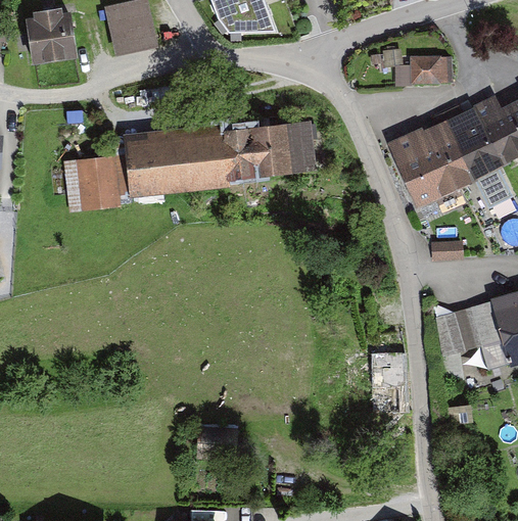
[(123,0),(100,5),(110,51),(153,41),(143,0),(123,0)]
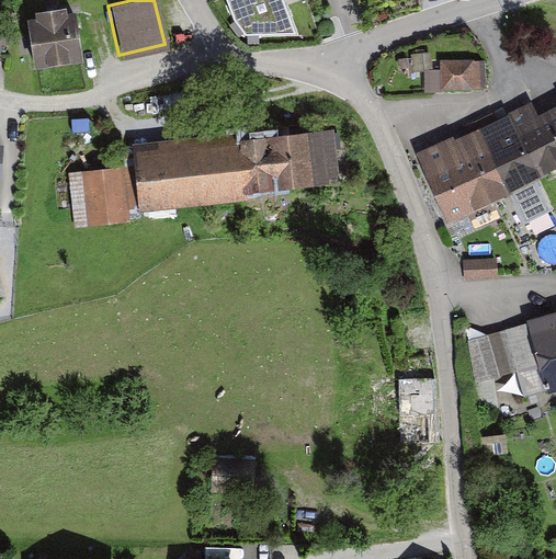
[(220,0),(231,30),(294,33),(282,0),(220,0)]
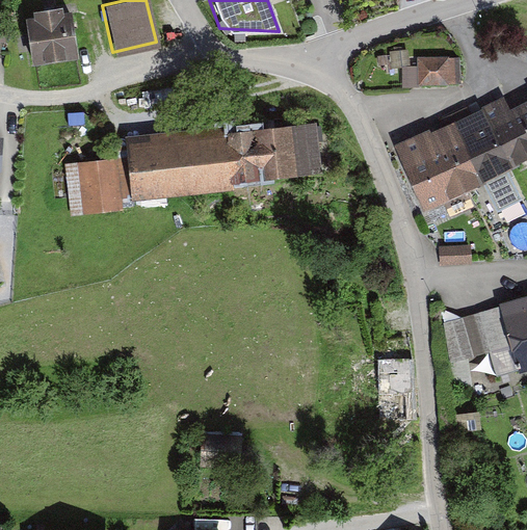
[(68,7),(25,12),(30,62),(73,58),(68,7)]
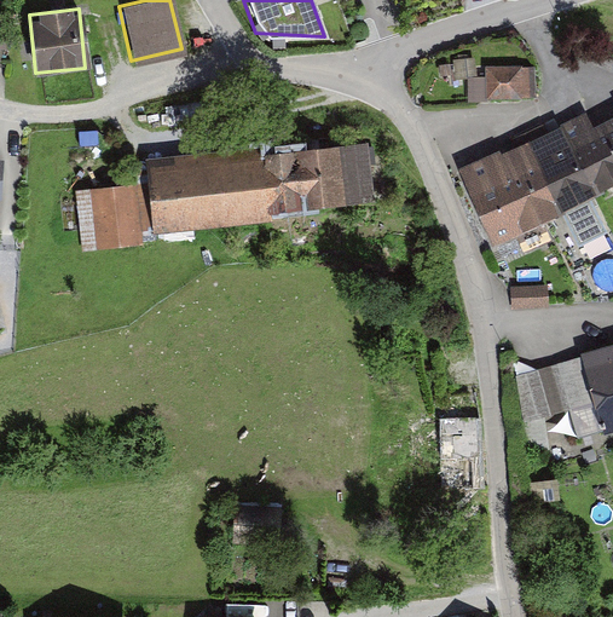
[(526,64),(484,65),(485,97),(527,94),(526,64)]
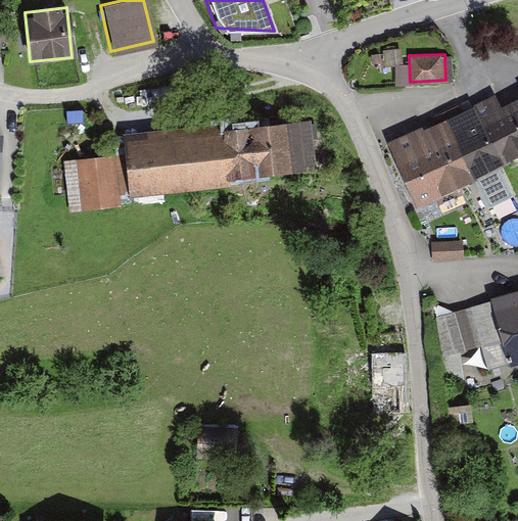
[(499,92),(391,145),(422,206),(517,158),(517,100),(506,107),(499,92)]
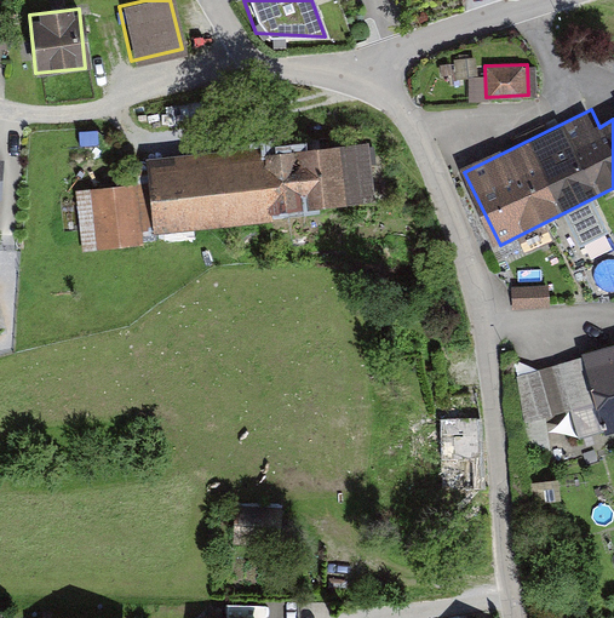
[(137,187),(75,190),(80,252),(142,249),(141,233),(279,223),(277,209),(376,201),(372,143),(158,158),(159,169),(136,170),(137,187)]
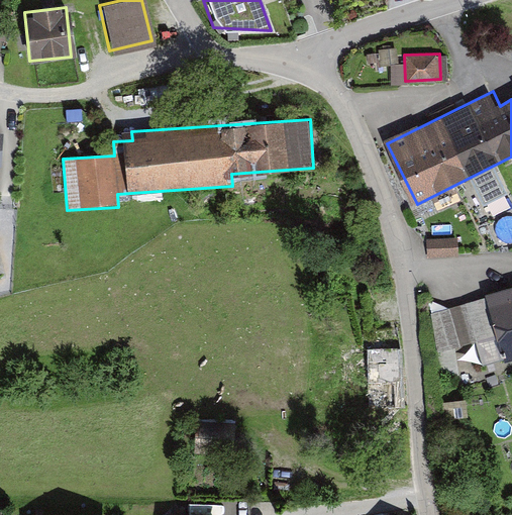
[(454,236),(426,236),(426,250),(453,250),(454,236)]
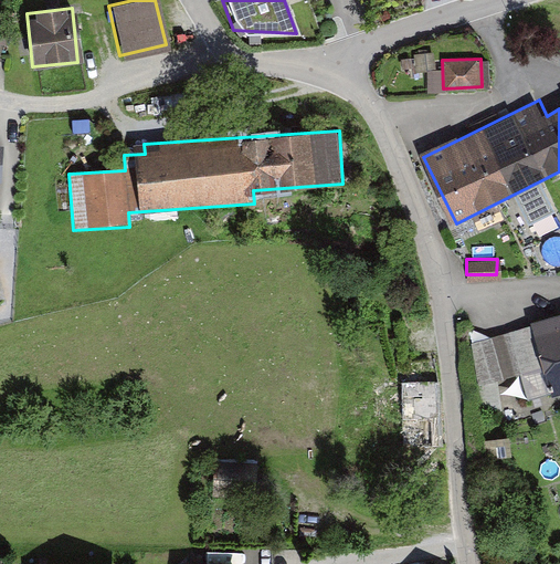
[(559,316),(525,326),(546,401),(559,397),(559,316)]
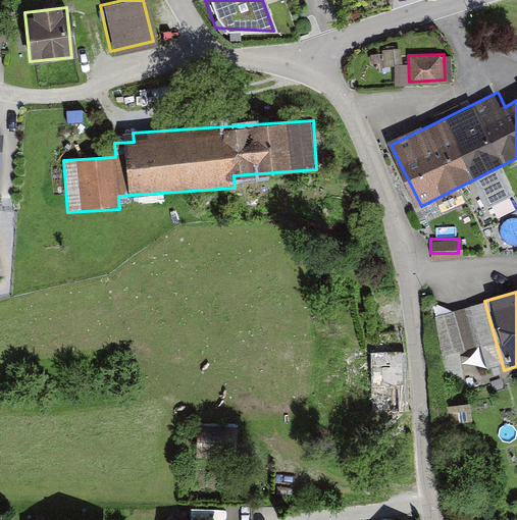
[(406,345),(305,346),(305,359),(273,360),(274,419),(407,417),(406,345)]
